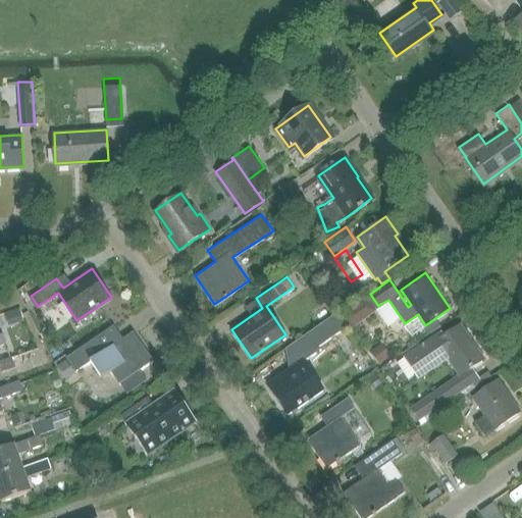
[(354,304),(341,313),(350,326),(359,320),(359,311),(354,304)]
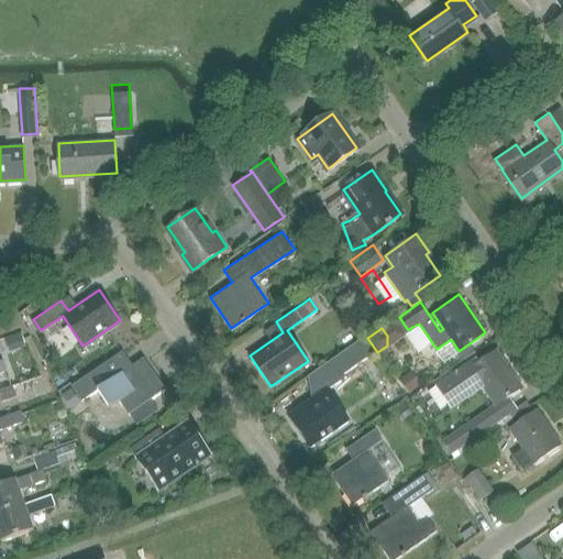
[(321,392),(290,413),(312,444),(348,419),(327,388),(346,374),(344,371),(375,350),(364,335),(308,373),(321,392)]
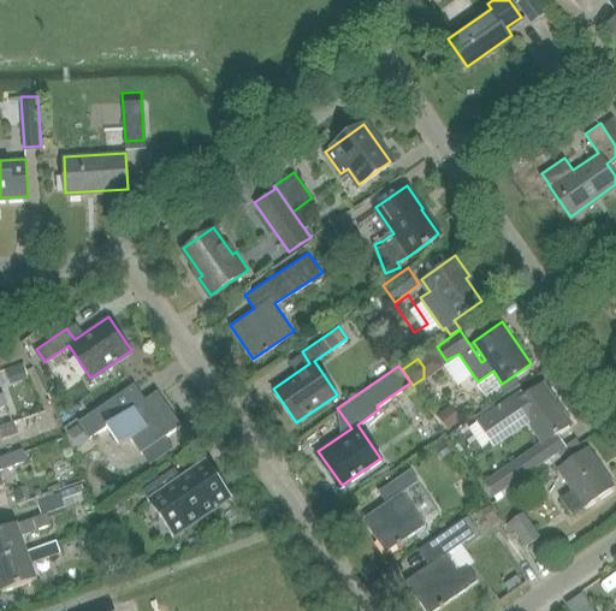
[(521,389),(478,419),(489,435),(514,417),(519,425),(527,419),(543,440),(485,481),(493,493),(557,449),(549,437),(572,421),(544,380),(523,395),(521,389)]
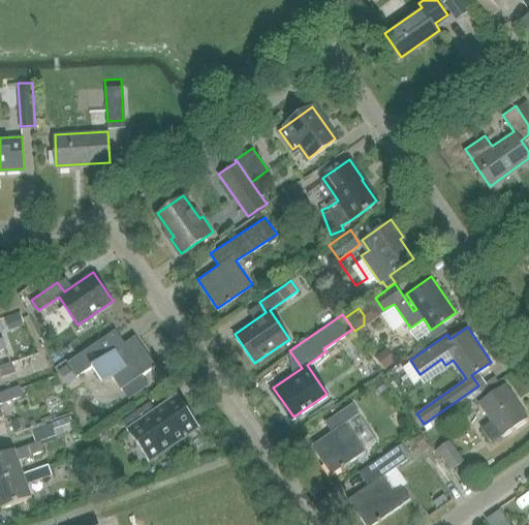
[(154,364),(134,334),(124,342),(114,329),(67,361),(76,375),(94,363),(104,378),(111,373),(121,387),(154,364)]
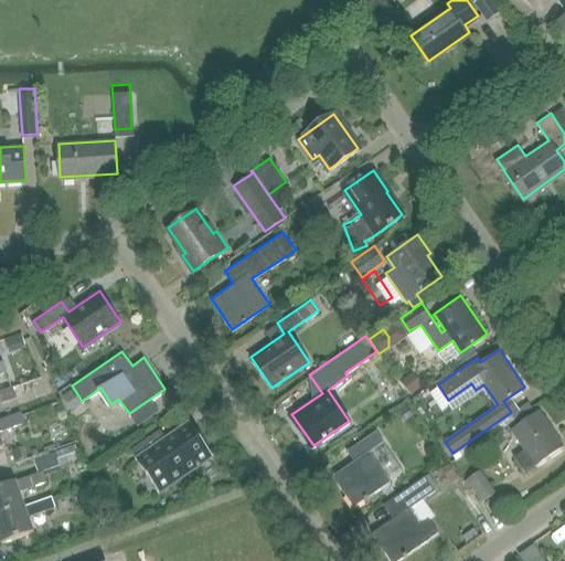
[(412,371),(402,379),(411,391),(420,383),(412,371)]
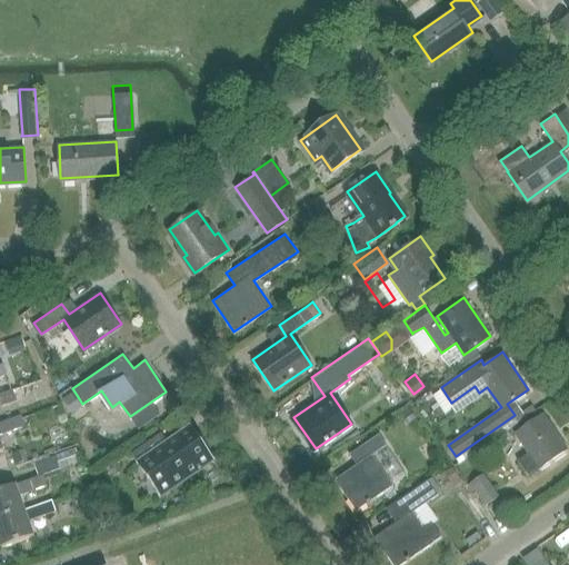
[(12,386),(0,390),(0,397),(2,404),(17,398),(12,386)]
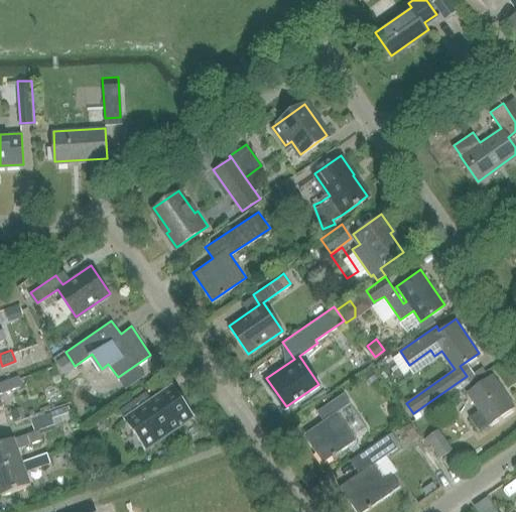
[(57,361),(66,373),(75,368),(66,355),(57,361)]
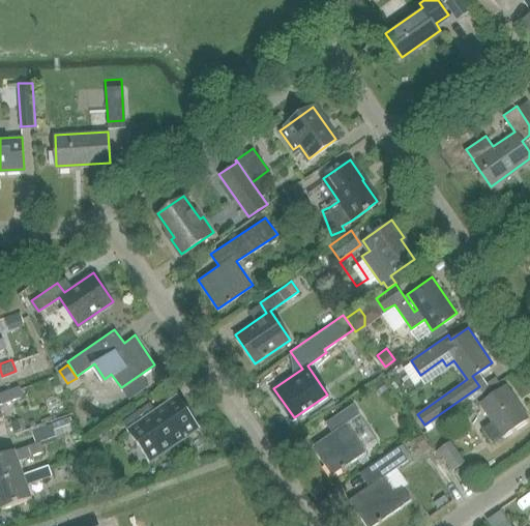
[(21,384),(0,391),(0,418),(4,417),(0,406),(0,403),(24,393),(21,384)]
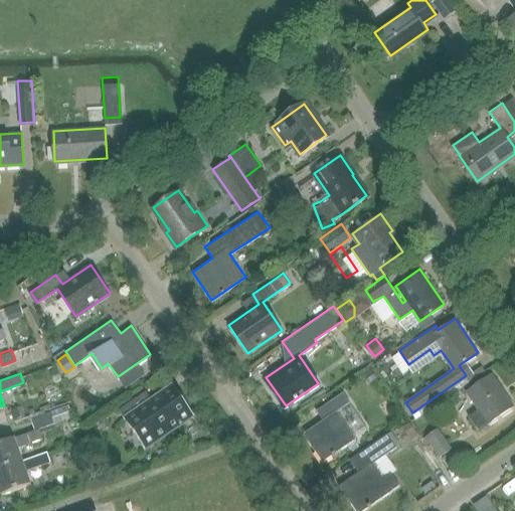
[(491,373),(466,390),(478,408),(469,415),(478,430),(513,404),(491,373)]
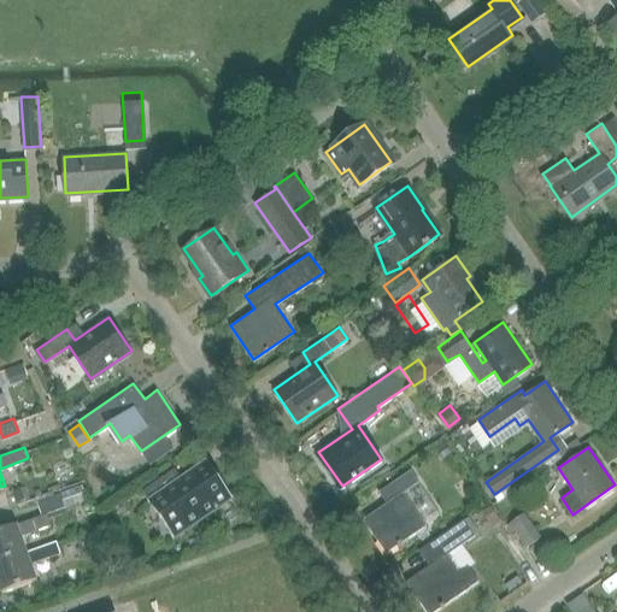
[(172,534),(188,523),(228,495),(206,463),(174,484),(165,472),(142,488),(172,534)]
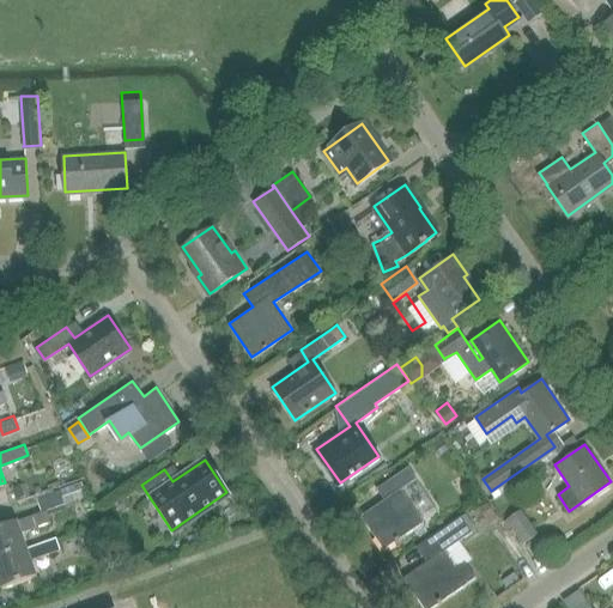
[(383,547),(414,527),(419,535),(428,529),(422,521),(423,521),(400,487),(418,476),(410,464),(377,486),(384,498),(360,514),(383,547)]
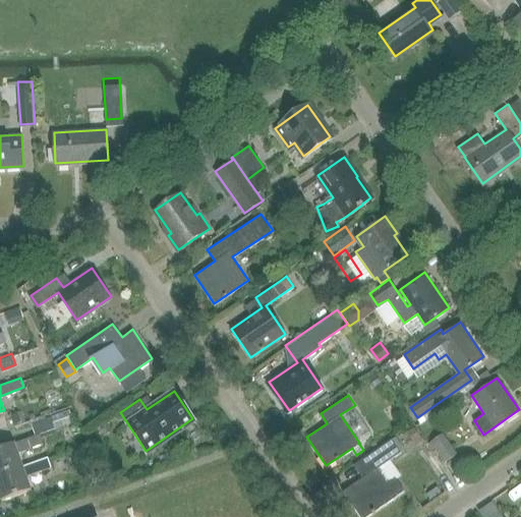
[(69,408),(51,414),(55,426),(73,420),(69,408)]
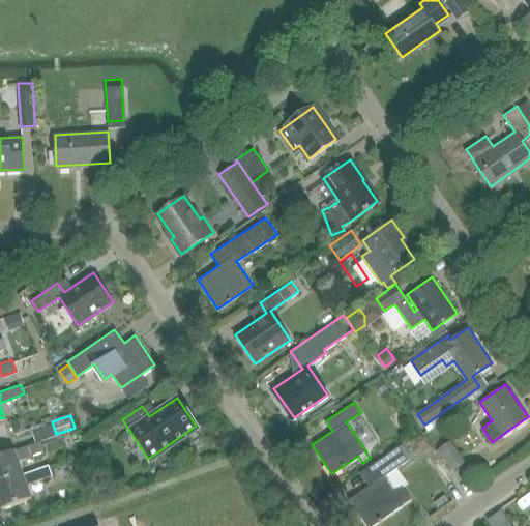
[(453,469),(466,461),(450,439),(438,447),(453,469)]
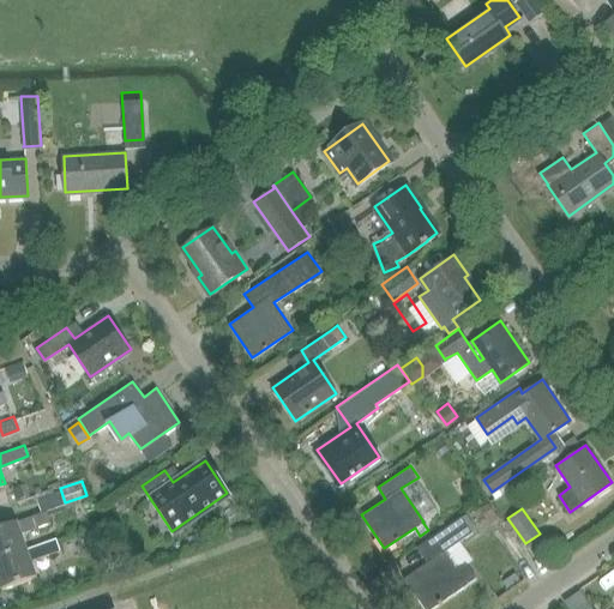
[(46,510),(0,525),(0,556),(26,548),(20,531),(50,520),(46,510)]
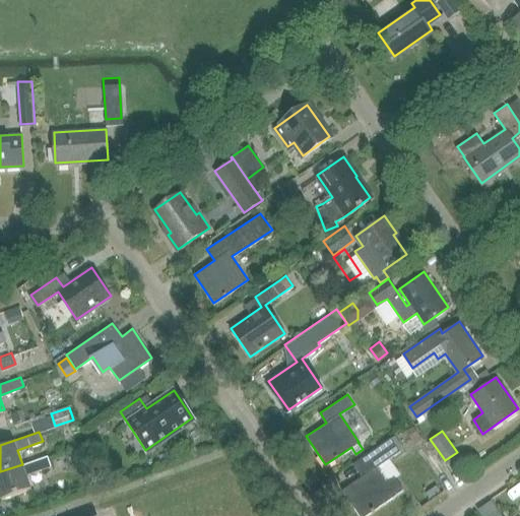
[(427,433),(403,434),(404,472),(428,471),(427,433)]
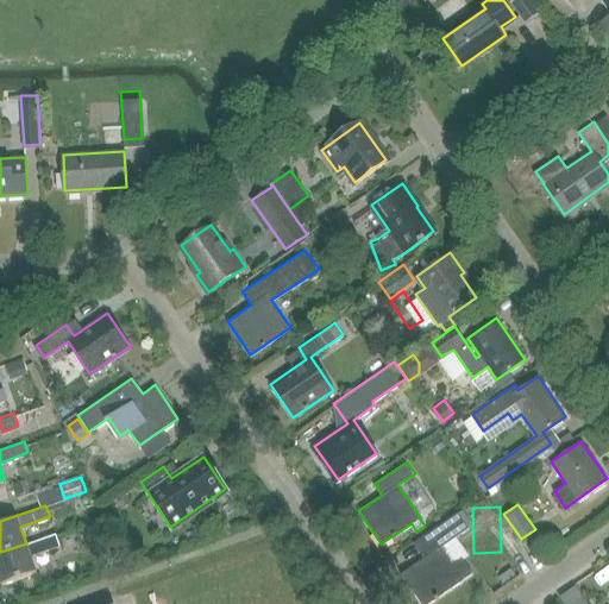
[(426,557),(401,573),(421,603),(427,603),(472,573),(463,559),(453,565),(440,547),(468,528),(458,513),(415,541),(426,557)]
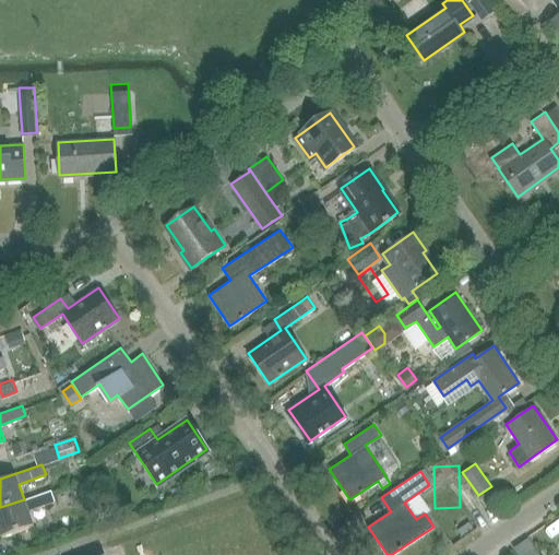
[(87,480),(76,484),(81,496),(92,491),(87,480)]
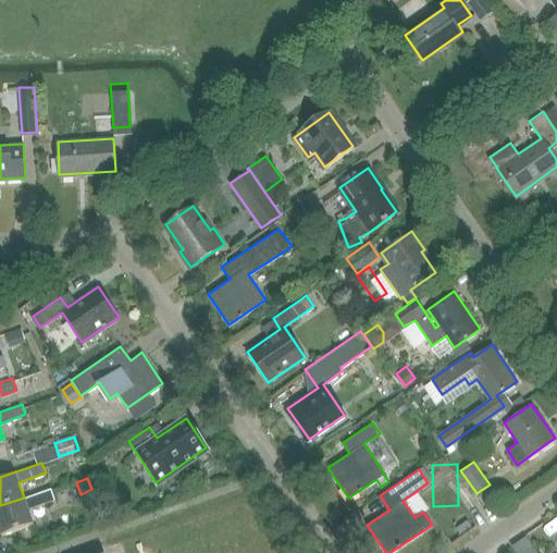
[(24,498),(0,505),(0,526),(2,533),(33,523),(28,510),(56,500),(51,488),(24,498)]
